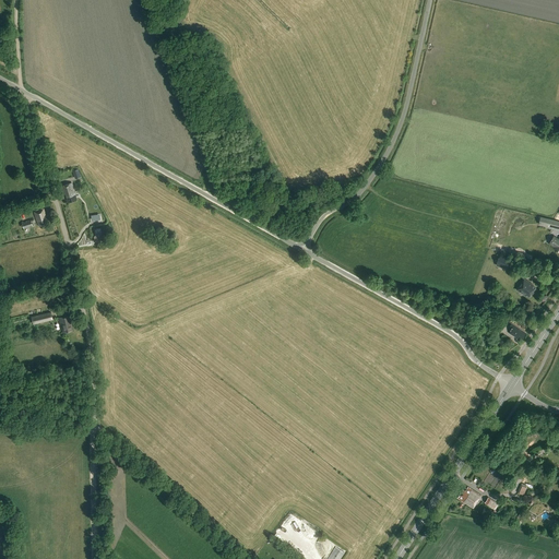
[(69,202),(76,200),(72,183),(60,187),(63,195),(66,194),(69,202)]
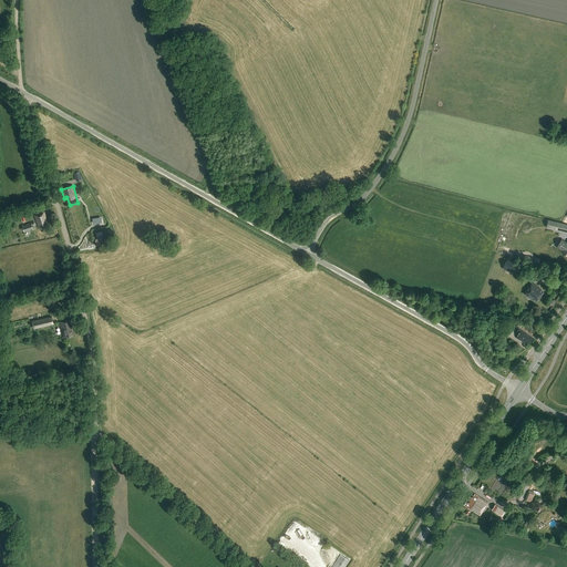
[(44,218),(47,218),(44,213),(33,215),(39,229),(47,227),(44,218)]
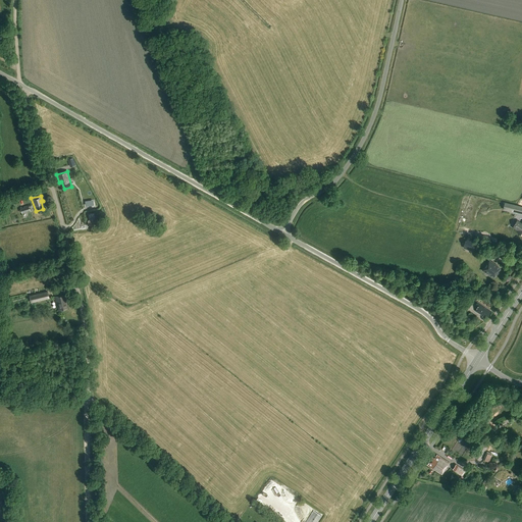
[(22,208),(22,207),(20,207),(22,214),(31,211),(29,208),(32,207),(31,204),(24,206),(24,207),(22,208)]
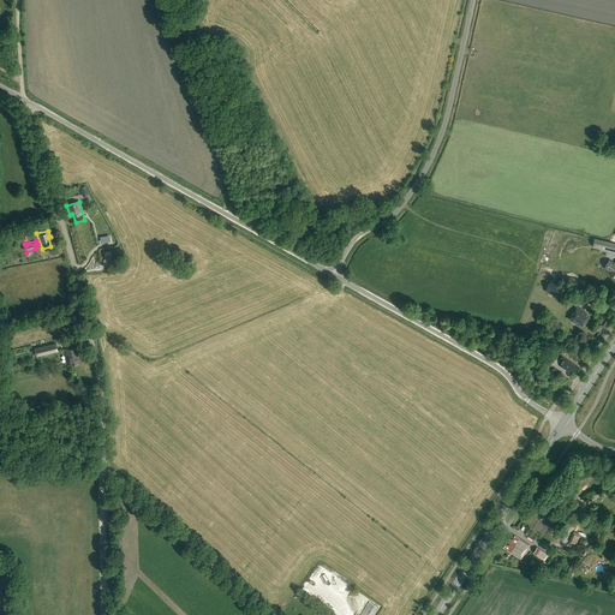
[(614,243),(604,240),(602,249),(614,252),(614,243)]
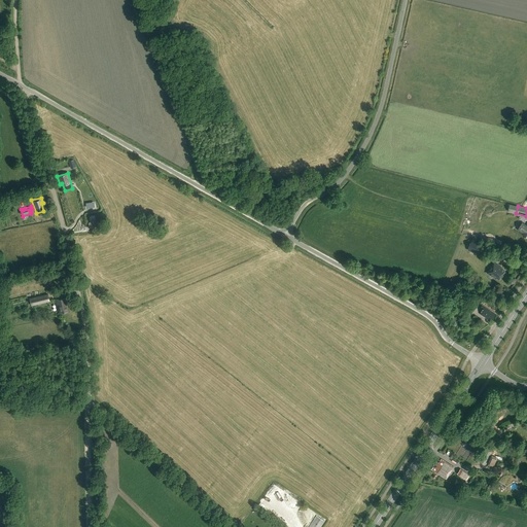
[(96,216),(90,216),(91,229),(99,227),(98,221),(96,222),(96,216)]
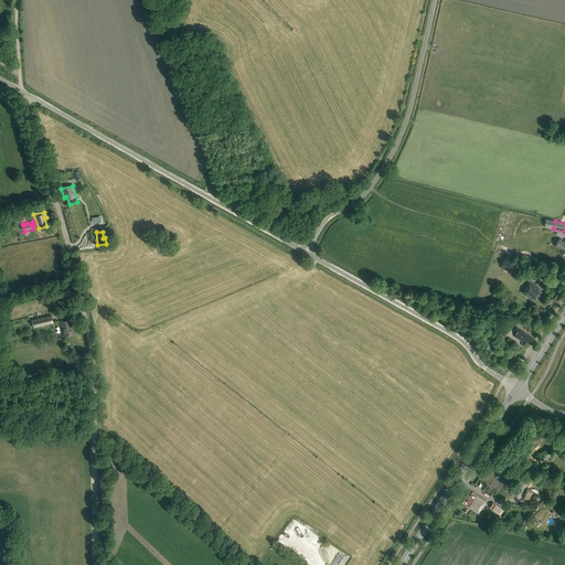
[(507,258),(502,269),(503,269),(511,272),(512,273),(515,262),(507,258)]
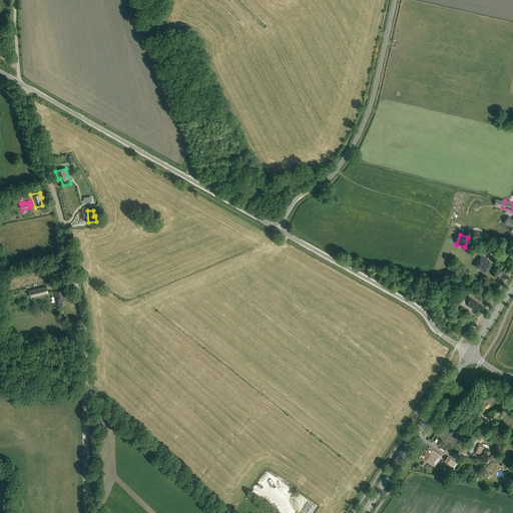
[(490,267),(492,264),(489,262),(490,262),(481,255),(475,266),(483,272),(484,271),(486,272),(489,269),(490,268),(490,267)]
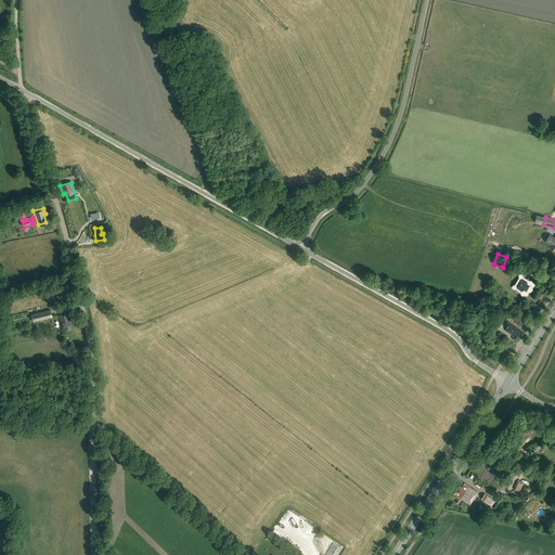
[(499,310),(497,318),(506,320),(508,313),(499,310)]
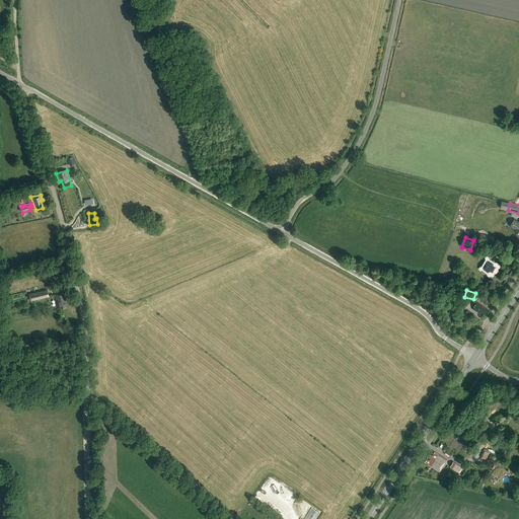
[(30,302),(49,297),(47,291),(29,296),(30,302)]
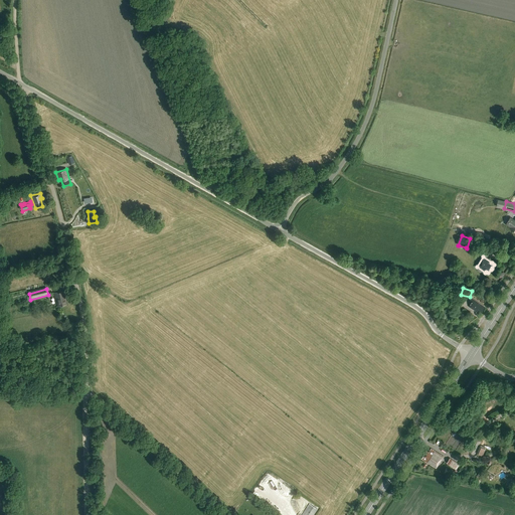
[(64,297),(66,296),(64,291),(54,294),(55,299),(56,299),(58,306),(66,304),(64,297)]
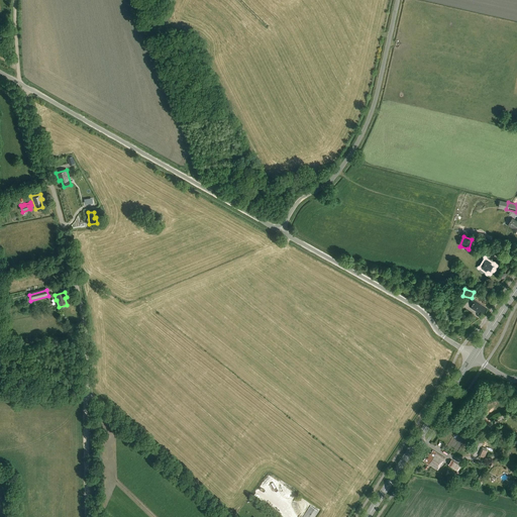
[(483,314),(488,308),(474,299),(472,301),(474,303),(471,308),(477,311),(478,310),(483,314)]
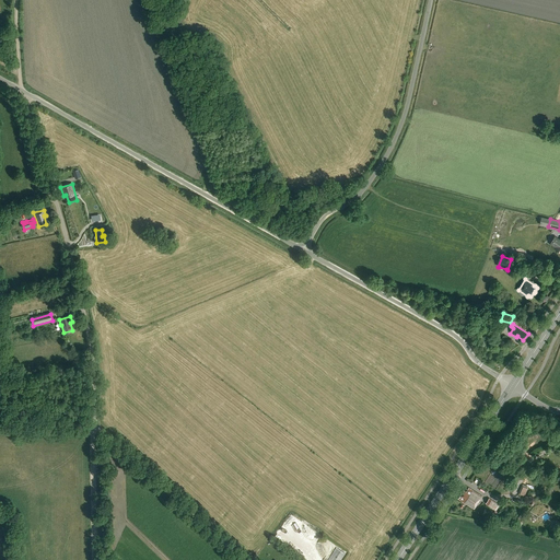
[(521,493),(526,496),(529,487),(523,485),(521,493)]
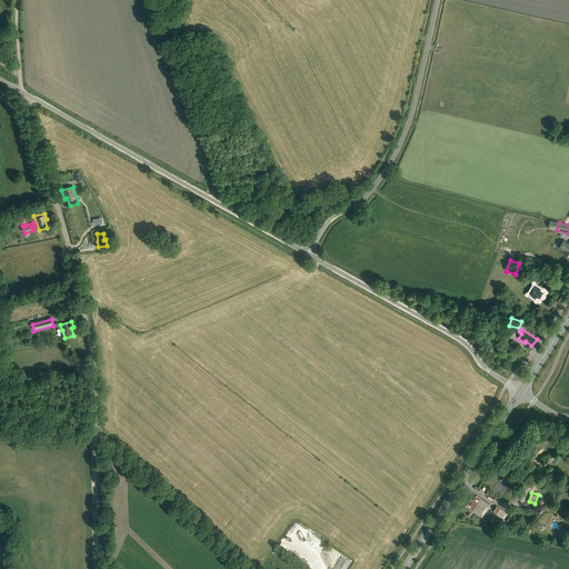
[(481,517),(490,503),(476,496),(475,499),(472,498),(467,507),(481,517)]
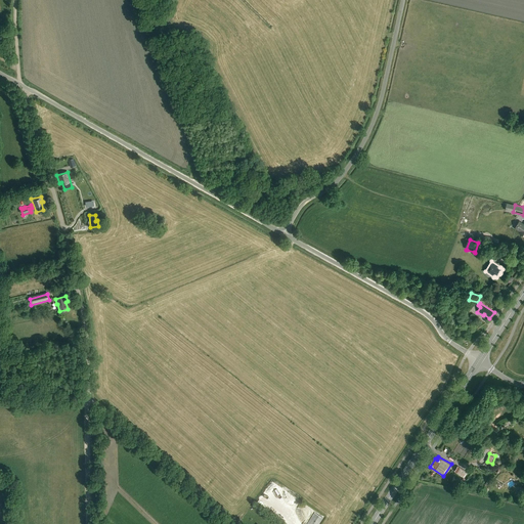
[(468,473),(459,466),(454,471),(464,478),(468,473)]
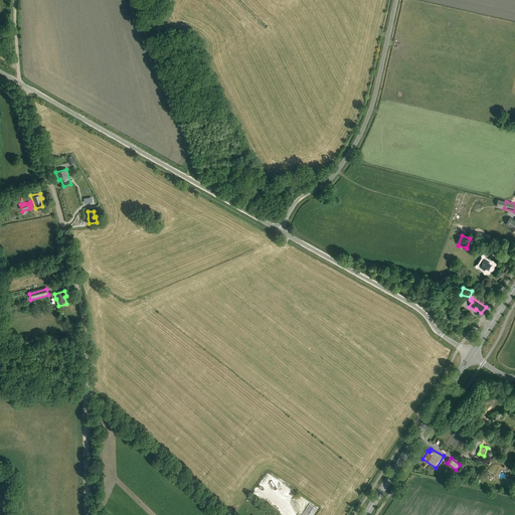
[(309,503),(301,514),(313,514),(317,509),(309,503)]
